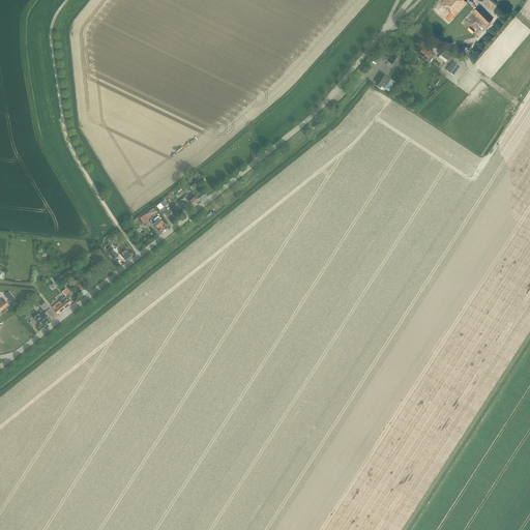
[(463,0),(444,0),(441,4),(451,12),(446,19),(448,21),(449,22),(466,3),(463,0)]
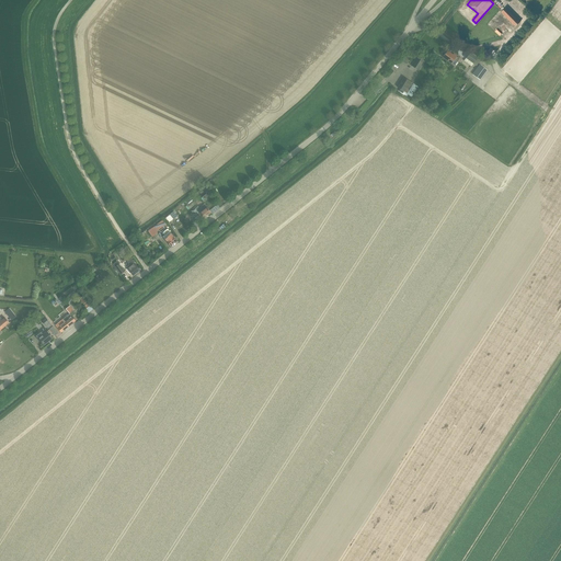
[(503,11),(501,12),(502,13),(516,26),(521,22),(506,8),(503,11)]
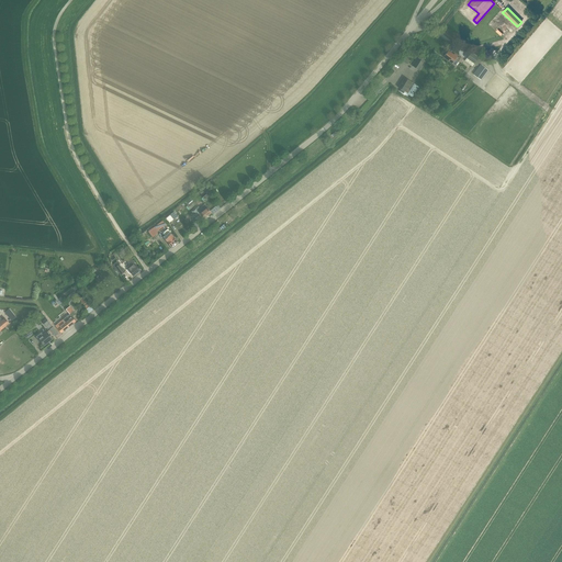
[(504,18),(494,26),(505,37),(509,34),(501,24),(506,20),(504,18)]
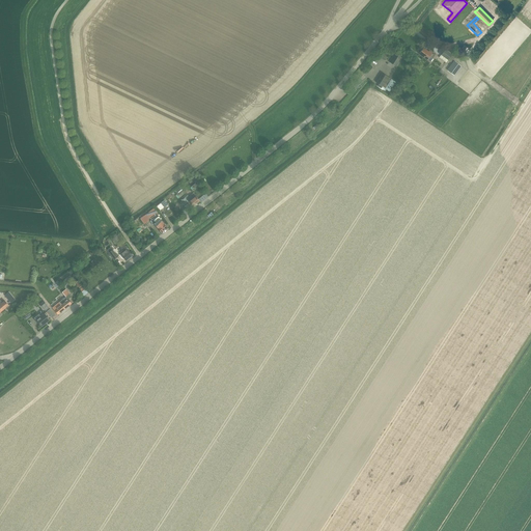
[(428,52),(423,48),(419,54),(429,61),(432,58),(435,55),(431,53),(428,51),(428,52)]
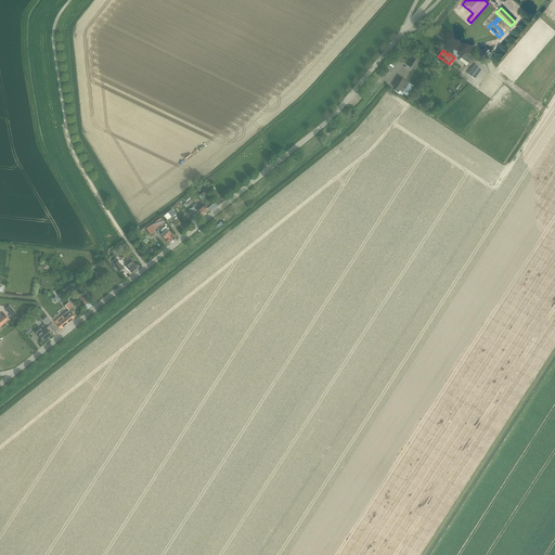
[(468,63),(473,57),(465,52),(461,57),(468,63)]
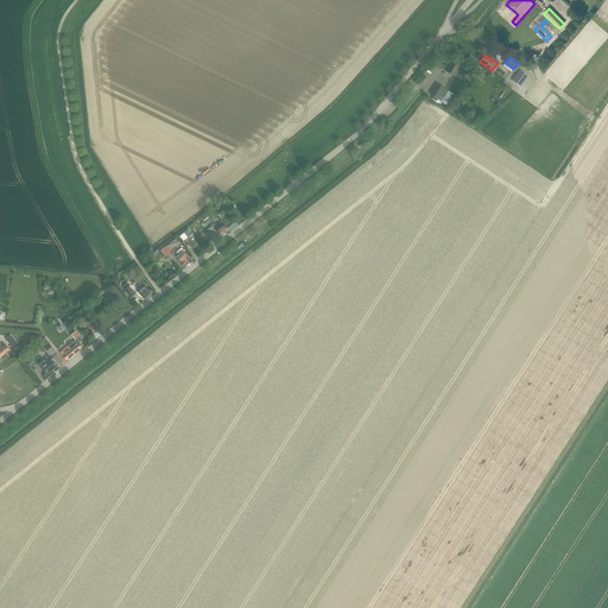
[(461,64),(453,59),(445,71),(454,76),(461,64)]
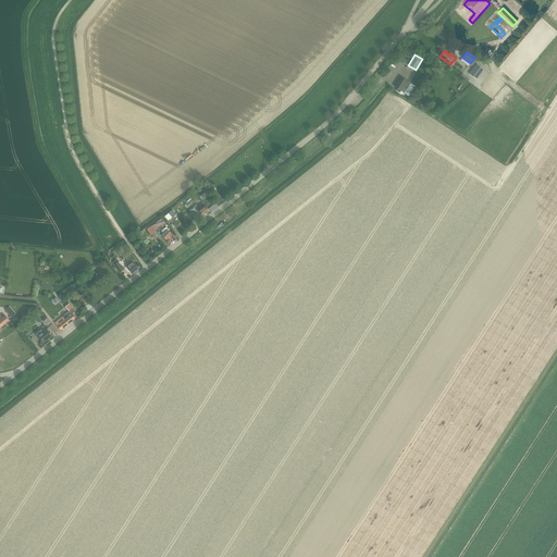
[(477,65),(470,74),(477,79),(484,70),(477,65)]
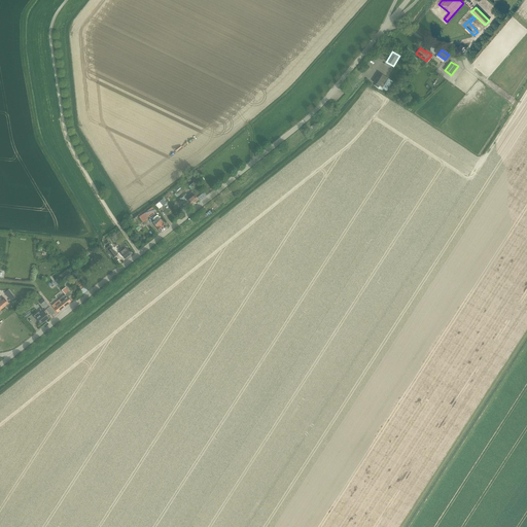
[(382,88),(385,83),(388,78),(379,73),(374,82),(377,84),(376,85),(378,88),(379,85),(382,88)]
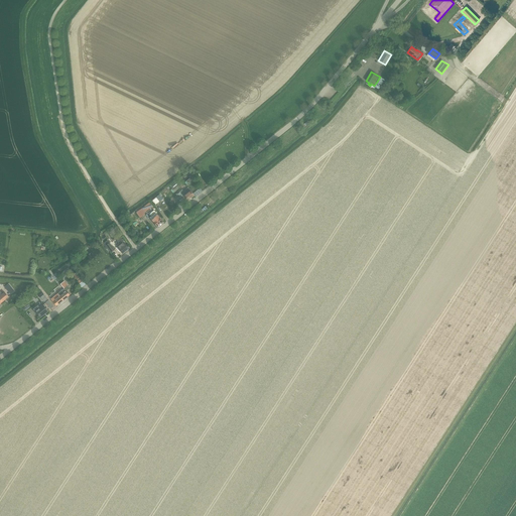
[(174,192),(180,186),(177,183),(171,188),(174,192)]
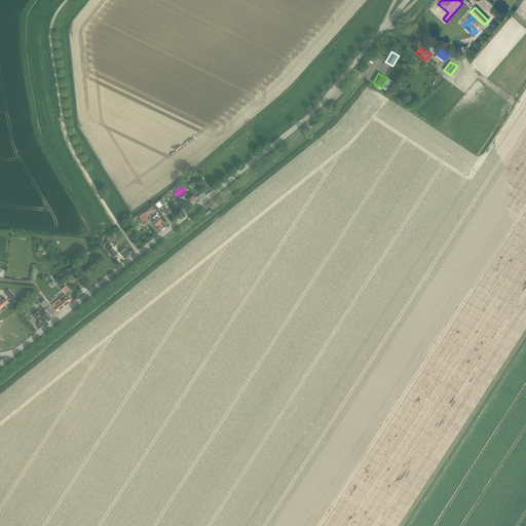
[(191,204),(198,199),(194,195),(191,190),(184,196),(188,200),(191,204)]
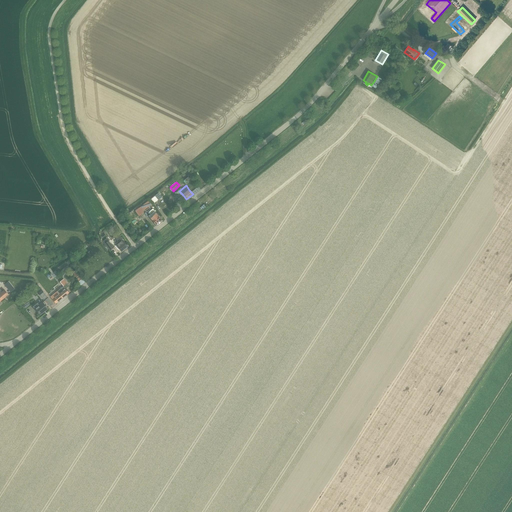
[(155,195),(150,199),(154,204),(159,200),(155,195)]
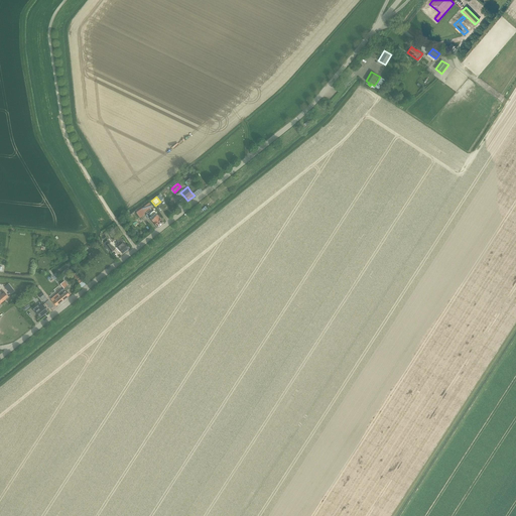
[(140,218),(145,214),(144,213),(153,206),(150,203),(136,213),(140,218)]
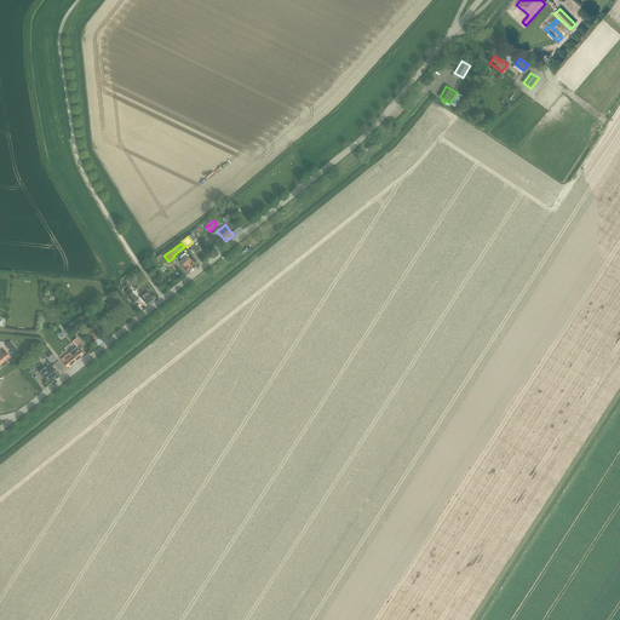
[(188,259),(182,264),(183,264),(184,268),(189,271),(195,267),(191,262),(189,259),(189,258),(188,258),(188,259)]
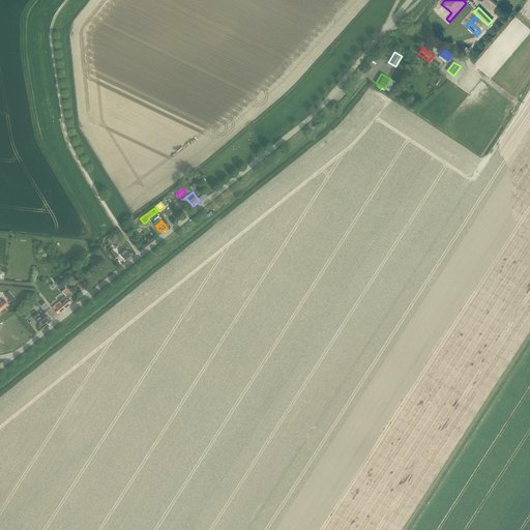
[(133,255),(123,244),(120,247),(121,249),(122,248),(124,252),(120,254),(123,257),(122,258),(124,261),(125,260),(125,261),(133,255)]
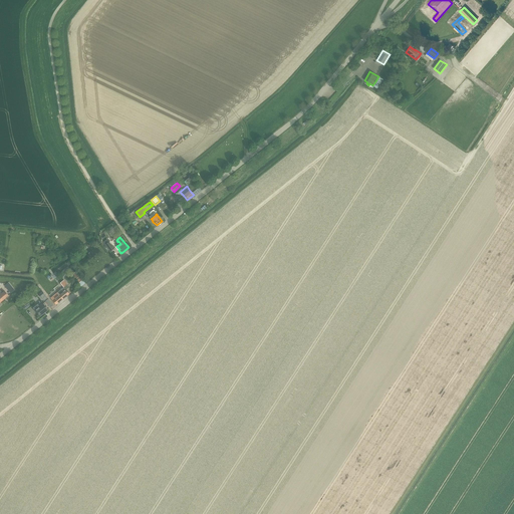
[(110,251),(113,249),(110,245),(106,239),(103,242),(107,247),(110,251)]
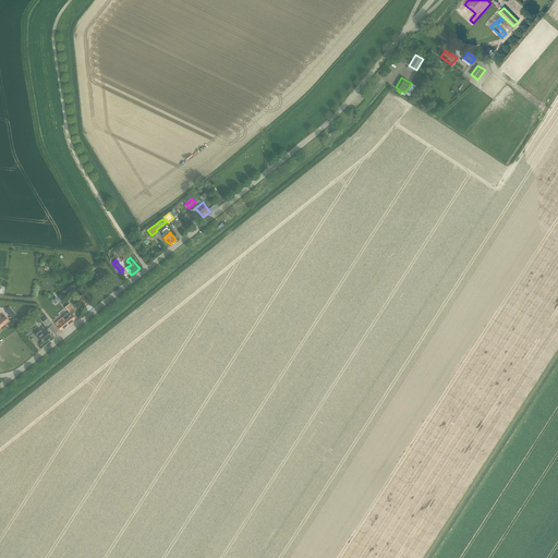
[(9,307),(4,311),(12,318),(16,315),(9,307)]
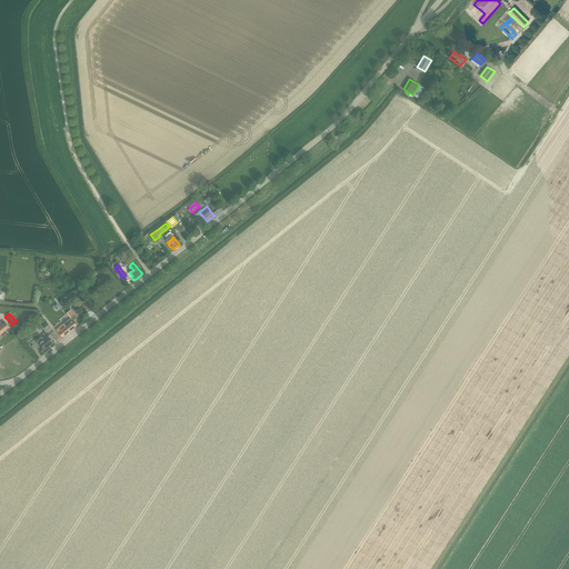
[(69,332),(77,326),(73,321),(77,318),(75,316),(63,325),(69,332)]
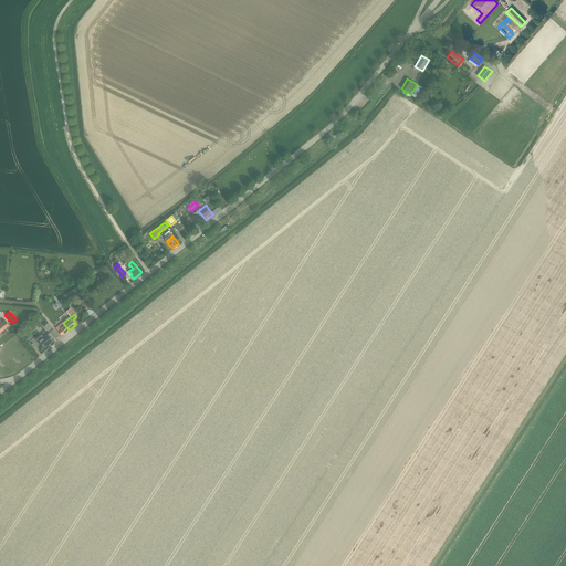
[(2,323),(0,320),(0,327),(2,331),(9,325),(6,321),(2,323)]
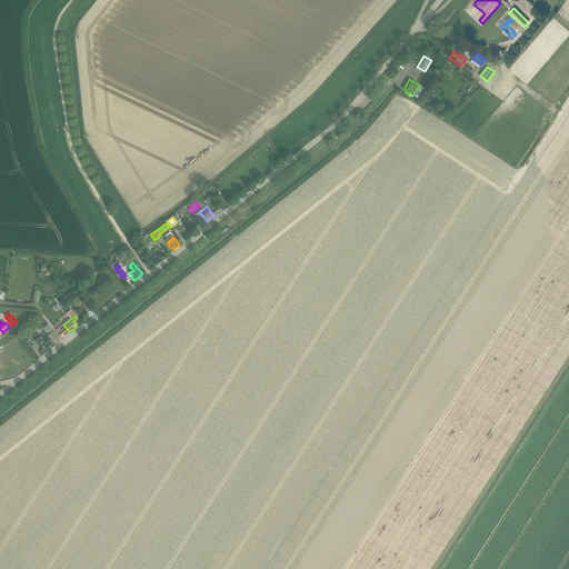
[(62,337),(69,332),(63,325),(56,330),(62,337)]
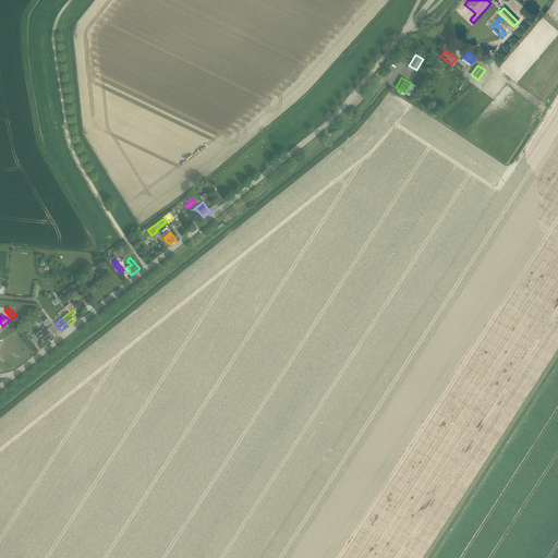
[(55,334),(58,331),(52,325),(49,327),(55,334)]
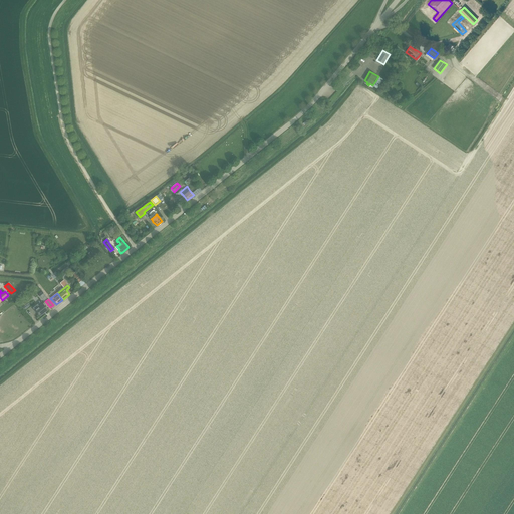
[(41,301),(33,308),(35,309),(38,313),(37,313),(38,314),(39,315),(45,310),(45,311),(48,309),(41,301)]
